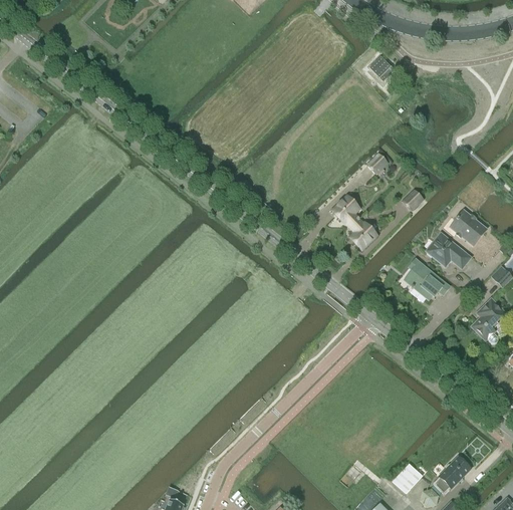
[(381,55),(369,66),(383,80),(396,69),(381,55)]
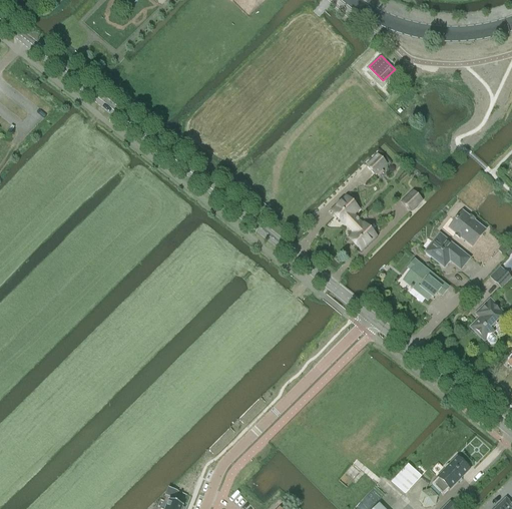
[(376,172),(387,161),(379,152),(367,164),(376,172)]
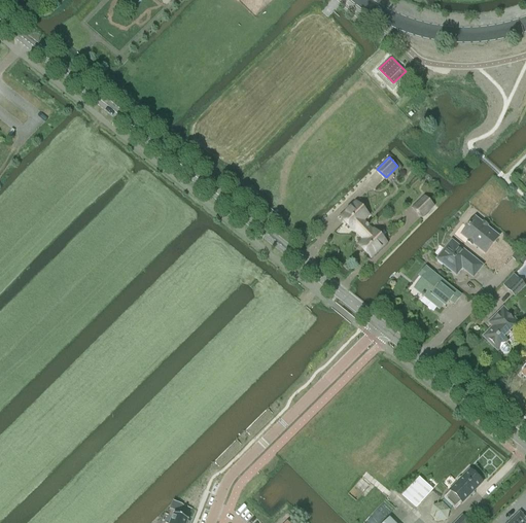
[(422,215),(434,204),(425,195),(413,206),(422,215)]
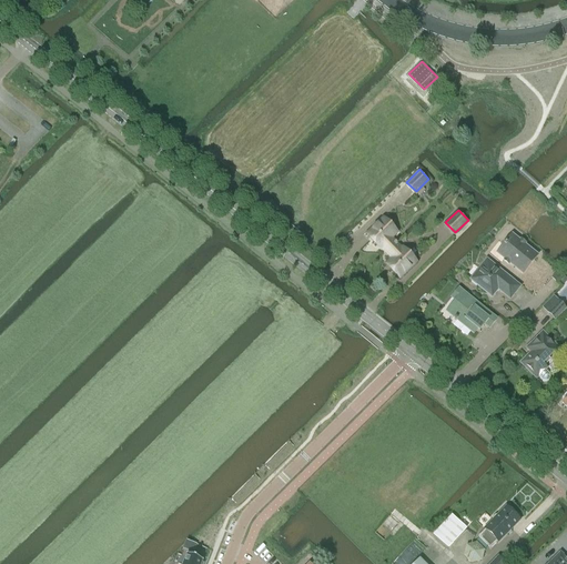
[(387,251),(398,241),(393,235),(398,230),(384,214),(367,231),(383,247),(384,247),(387,251)]
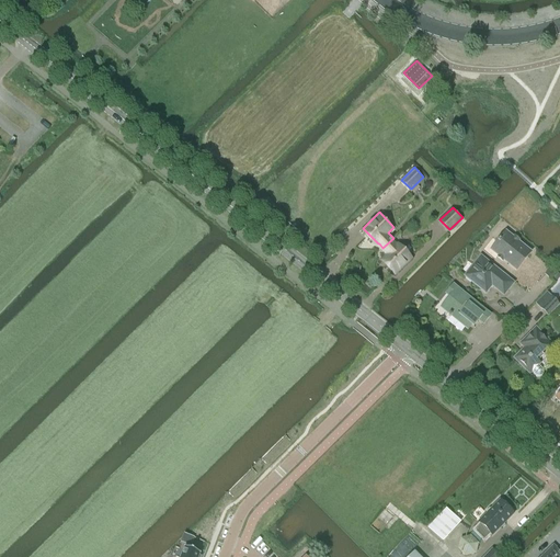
[(521,238),(515,234),(514,235),(506,229),(499,239),(493,246),(500,251),(499,252),(500,253),(498,254),(503,259),(504,257),(517,266),(532,249),(520,239),(521,238)]
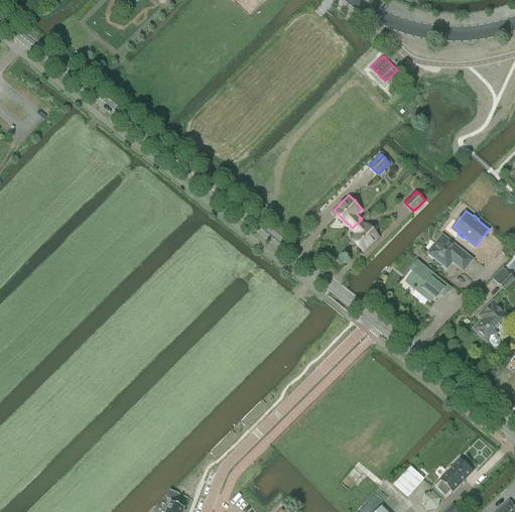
[(362,219),(352,228),(356,232),(351,237),(364,250),(379,235),(367,222),(366,223),(362,219)]
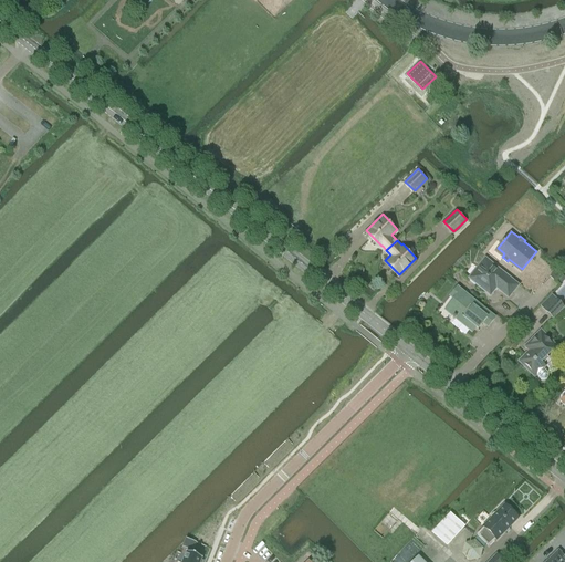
[(512,291),(519,282),(505,272),(506,271),(501,267),(500,268),(485,257),(470,276),(471,277),(470,278),(475,282),(477,281),(491,292),(497,284),(501,288),(503,284),(512,291)]
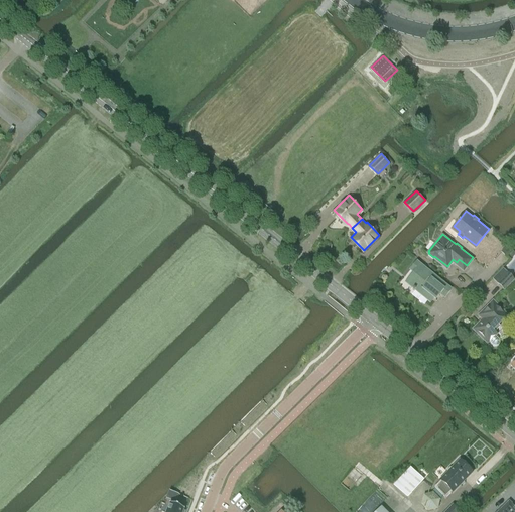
[(506,244),(501,248),(505,252),(510,248),(506,244)]
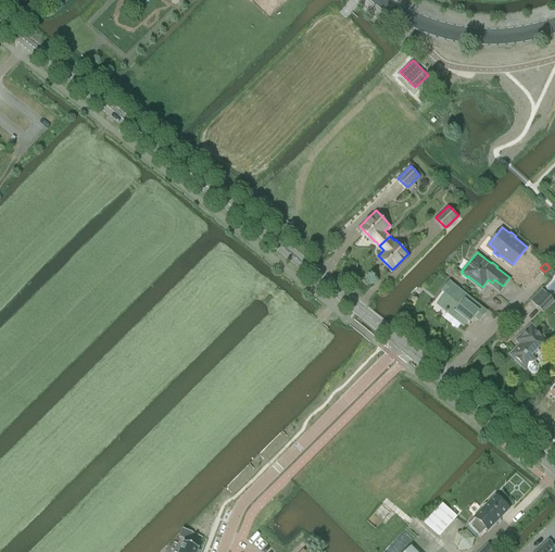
[(480,318),(487,310),(450,279),(443,288),(446,291),(442,297),(448,301),(443,306),(446,309),(445,310),(448,311),(448,310),(465,324),(468,320),(470,321),(476,314),(480,318)]
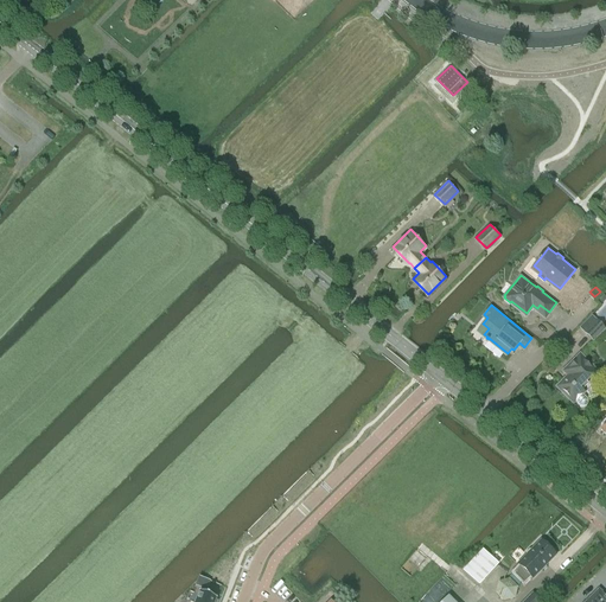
[(586,330),(594,338),(605,327),(605,325),(598,318),(586,330)]
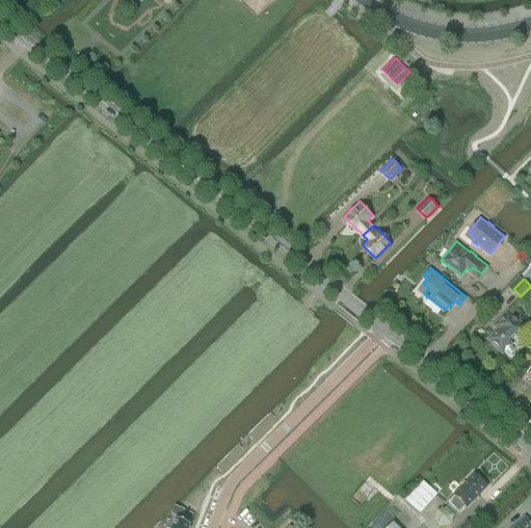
[(524,323),(512,312),(509,309),(497,320),(498,321),(497,322),(498,325),(499,326),(488,337),(503,351),(505,349),(509,354),(513,354),(515,351),(515,348),(511,343),(512,342),(509,338),(524,323)]
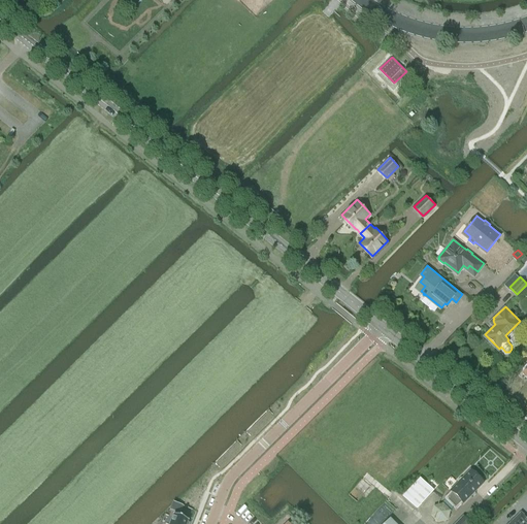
[(451,489),(446,495),(456,506),(462,500),(464,501),(485,481),(471,467),(463,476),(461,476),(458,479),(458,481),(451,488),(451,489)]
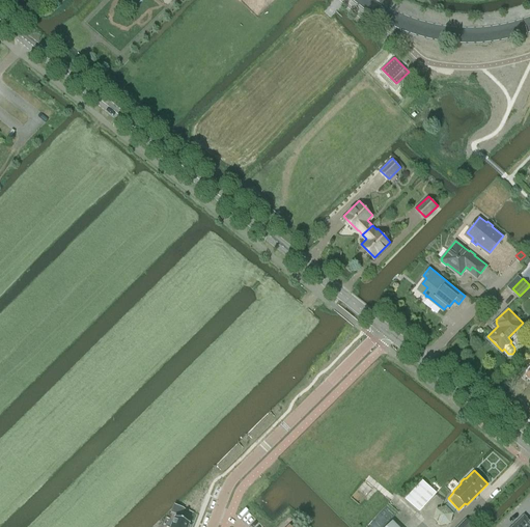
[(436,491),(423,478),(406,497),(418,508),(436,491)]
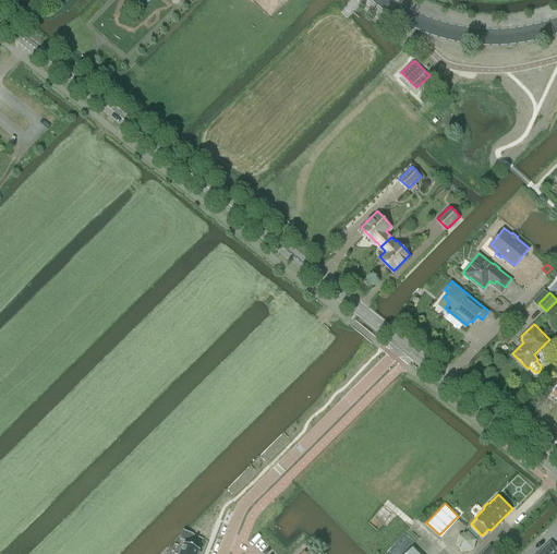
[(193,532),(183,528),(181,537),(191,540),(193,532)]
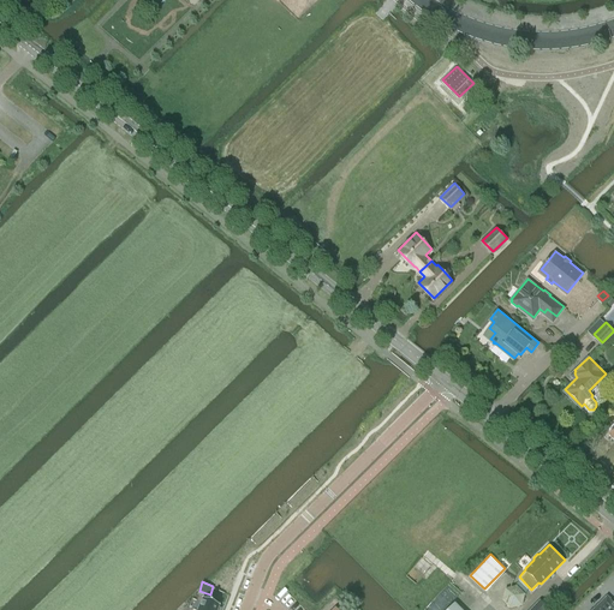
[(519,582),(507,586),(504,598),(512,606),(524,603),(528,592),(519,582)]
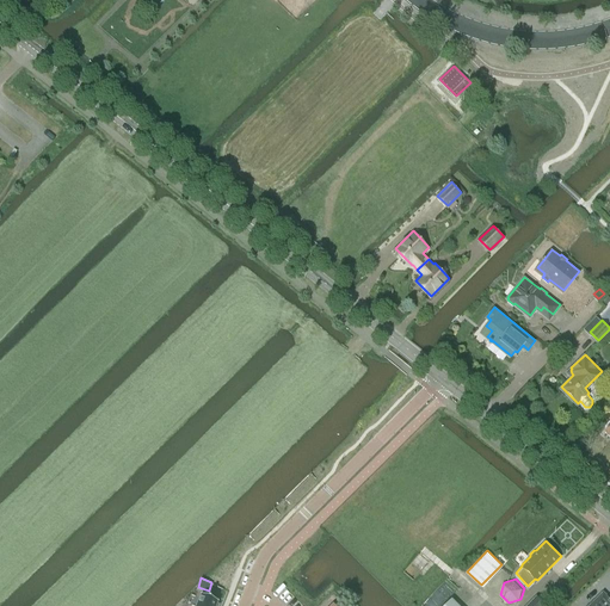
[(609,595),(604,589),(586,605),(609,605),(609,595)]
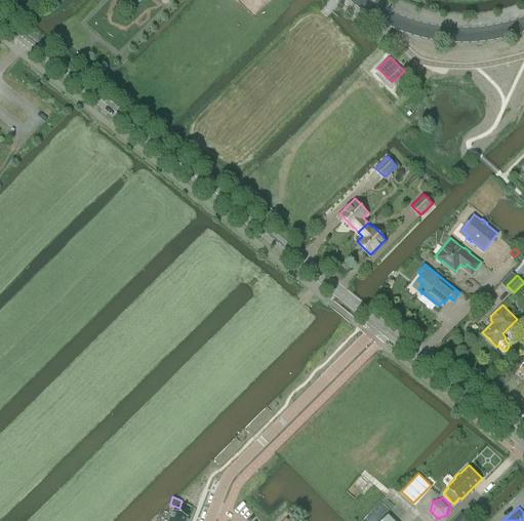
[(187,520),(189,517),(188,517),(188,515),(173,510),(168,520),(187,520)]
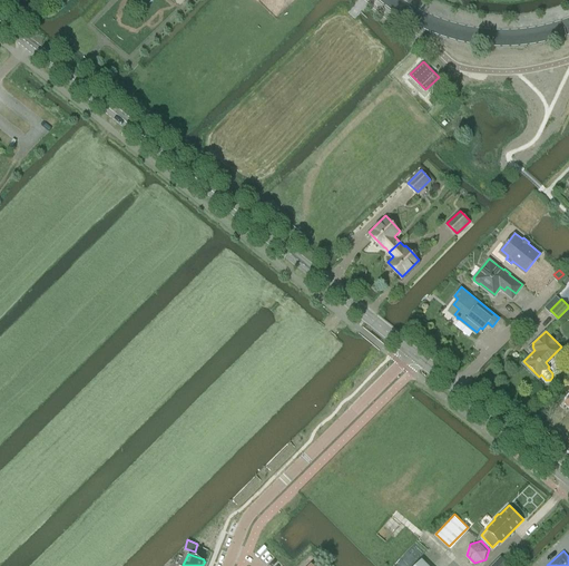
[(488,565),(506,565),(510,563),(501,554),(488,565)]
